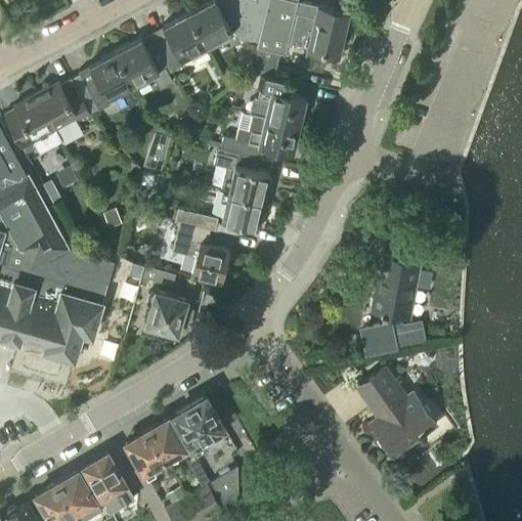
[(232,34),(215,2),(215,0),(188,14),(207,48),(232,34)]
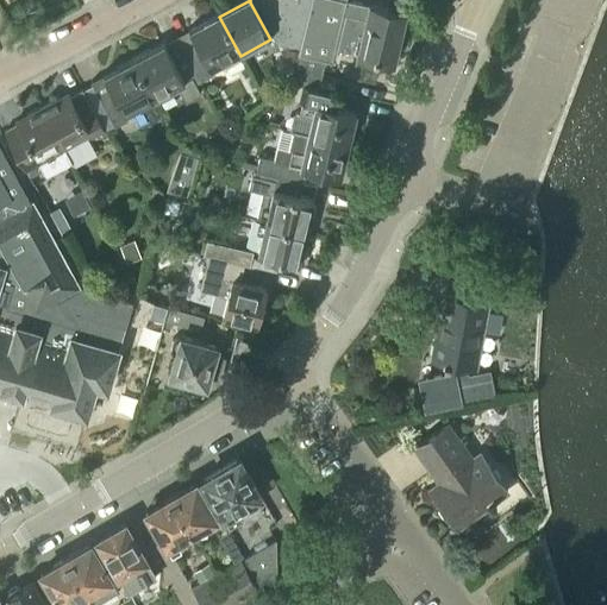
[(300,57),(313,0),(255,0),(250,2),(270,39),(274,46),(287,50),(285,62),(299,64),(300,57)]
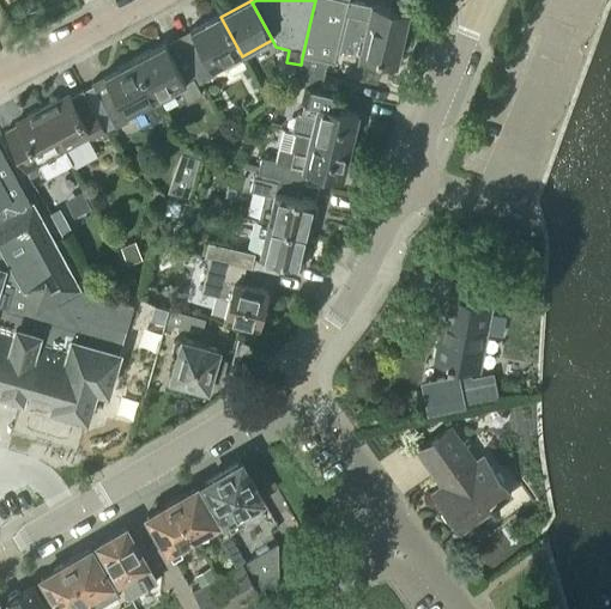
[(338,0),(315,0),(302,58),(334,65),(345,17),(349,2),(338,0)]
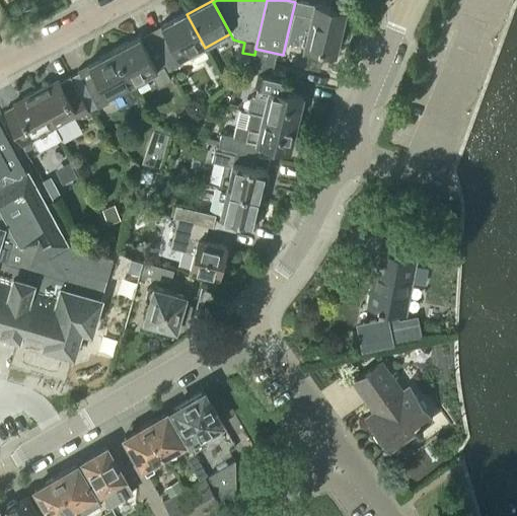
[(346,13),(295,2),(293,14),(312,18),(305,49),(337,56),(346,13)]
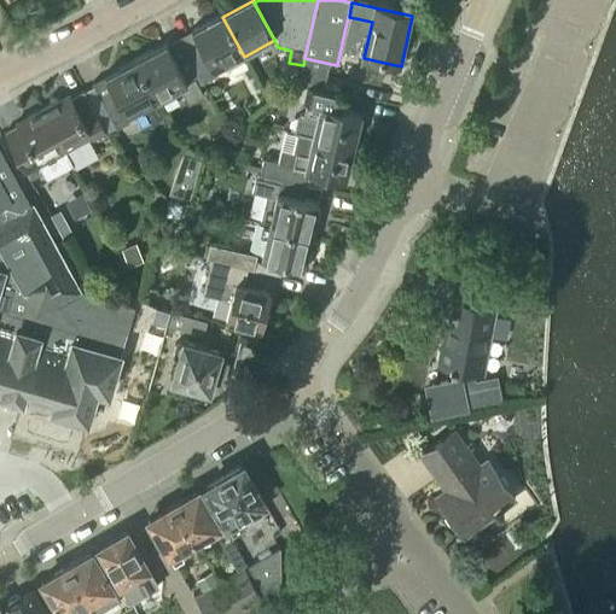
[(214,74),(244,57),(222,17),(192,33),(196,39),(184,46),(204,85),(216,77),(214,74)]
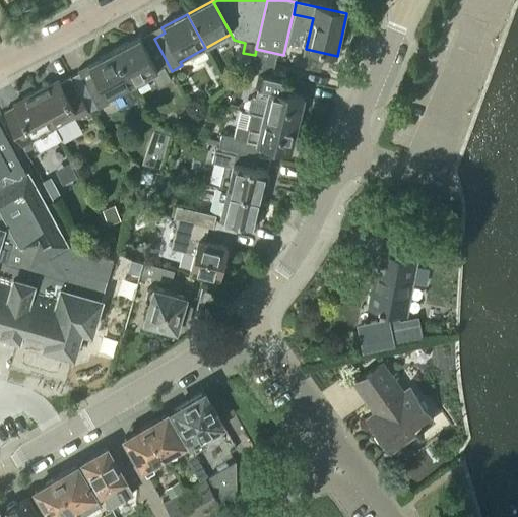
[(167,74),(172,71),(154,39),(144,45),(141,40),(116,53),(134,87),(152,77),(159,89),(172,82),(167,74)]
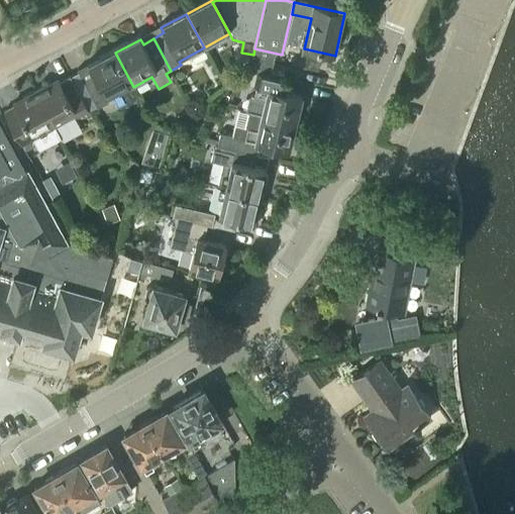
[(108,101),(133,87),(115,53),(90,66),(90,68),(79,73),(99,111),(110,105),(108,101)]
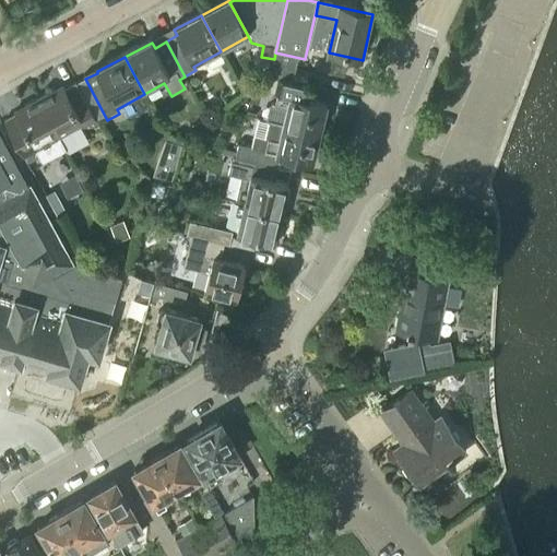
[(269,78),(265,92),(279,95),(275,108),(287,110),(284,126),(321,134),(328,105),(296,97),(298,85),(293,83),(270,79),(269,78)]
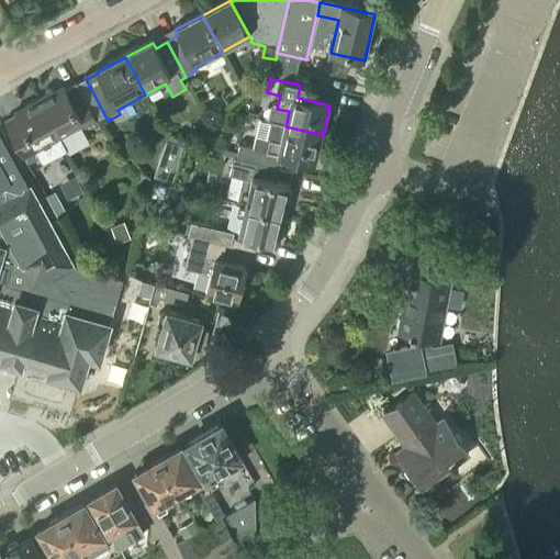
[(60,141),(84,129),(88,136),(100,130),(77,86),(56,98),(54,94),(40,102),(60,141)]
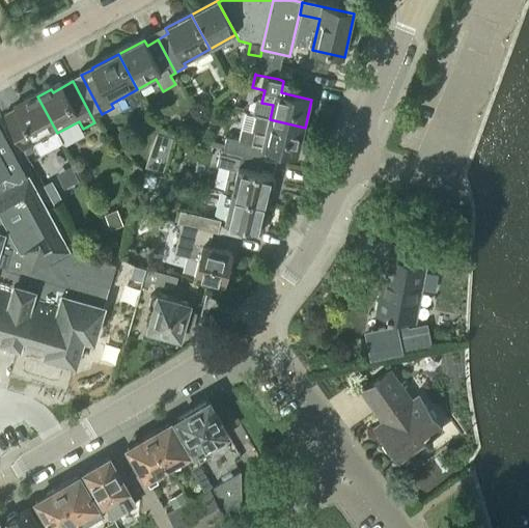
[(27,158),(39,151),(40,153),(47,151),(53,149),(58,146),(62,142),(57,133),(37,96),(24,104),(26,107),(5,117),(27,158)]
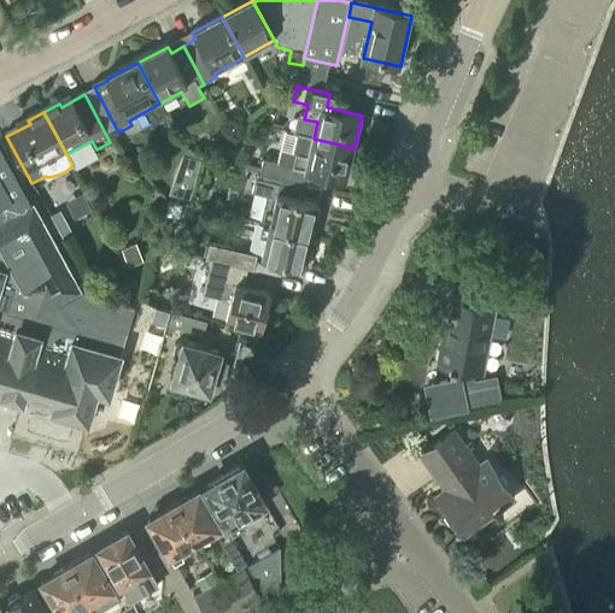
[(264,161),(262,176),(309,187),(311,172),(347,181),(355,148),(314,139),(287,133),(282,151),(279,165),(264,161)]
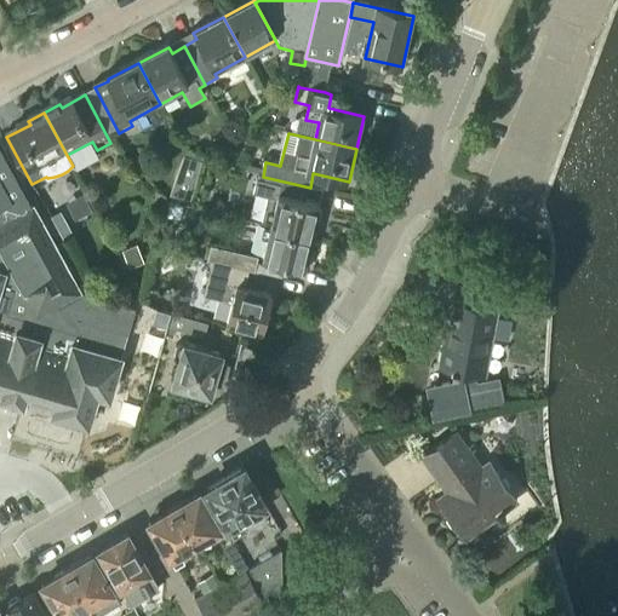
[(0,149),(0,226),(34,208),(0,149)]
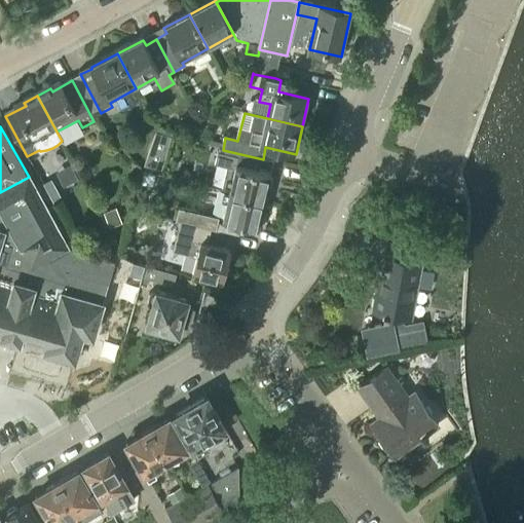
[(219,153),(217,165),(228,169),(231,194),(266,201),(272,175),(260,172),(263,159),(223,150),(222,154),(219,153)]
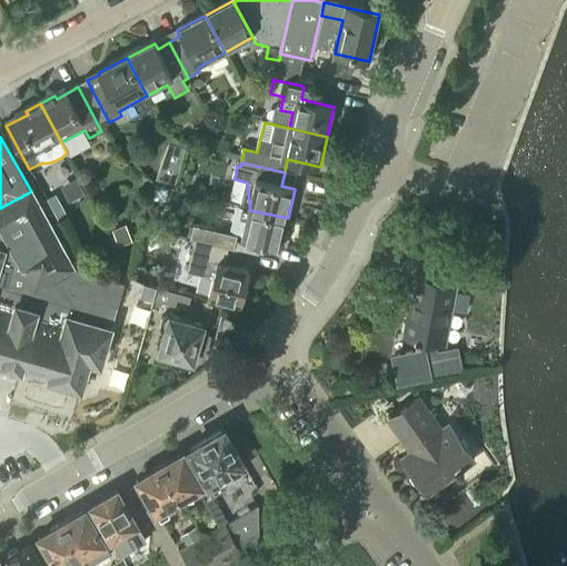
[(23,369),(51,378),(50,383),(82,391),(91,364),(101,367),(126,284),(75,270),(31,191),(0,208),(0,229),(1,230),(0,230),(0,363),(1,364),(1,366),(22,371),(23,369)]
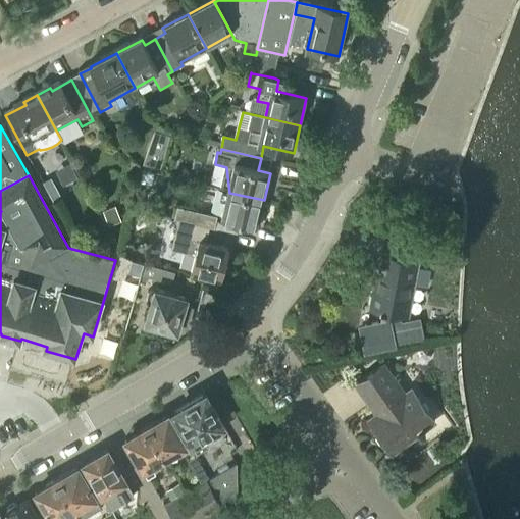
[(52,180),(44,186),(51,199),(59,194),(52,180)]
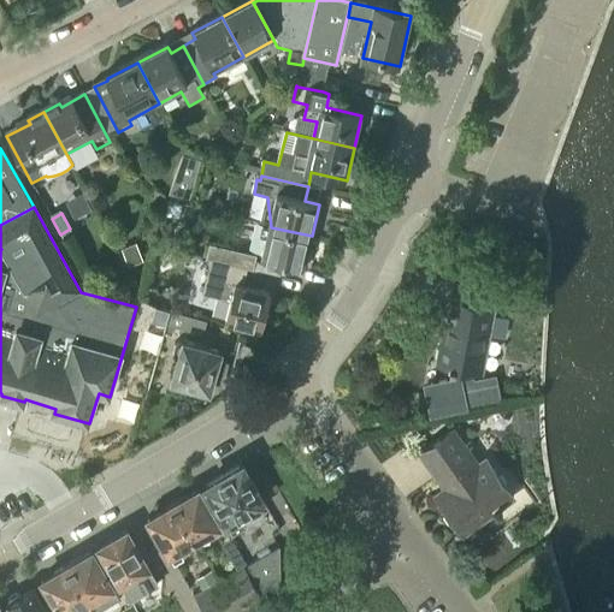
[(271,227),(263,260),(303,268),(312,236),(271,227)]
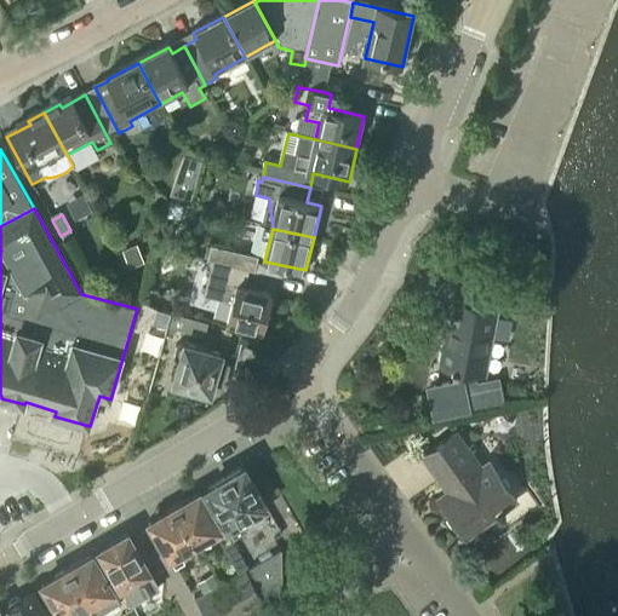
[(139,247),(124,253),(131,271),(146,265),(139,247)]
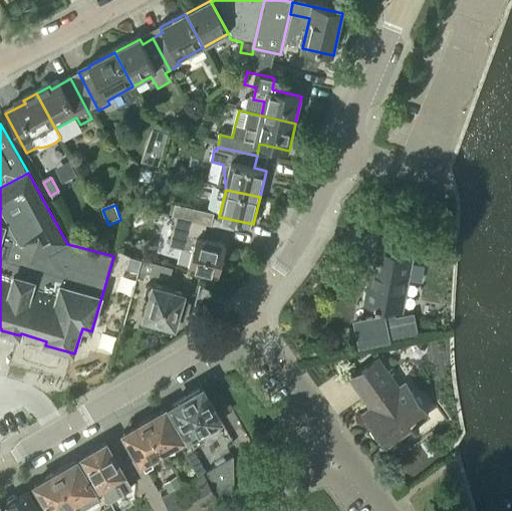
[(177,206),(174,218),(178,219),(207,226),(213,227),(216,216),(177,206)]
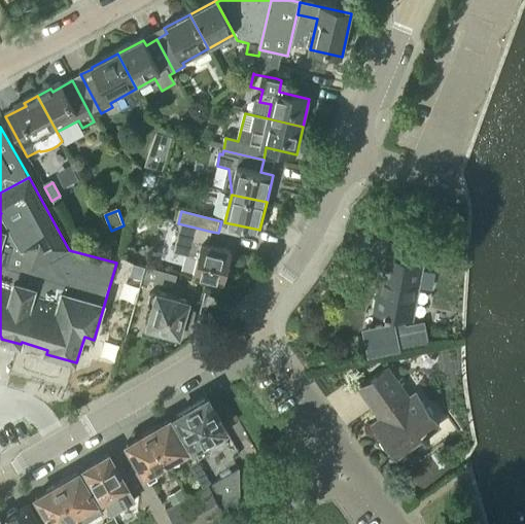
[(135,213),(133,223),(167,232),(170,221),(135,213)]
